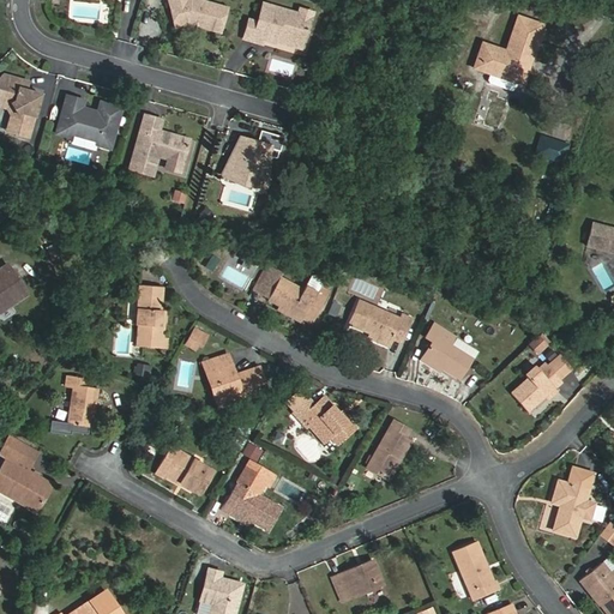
[(168,0),(175,26),(190,23),(191,19),(196,20),(200,26),(221,31),(227,8),(198,0),(168,0)]
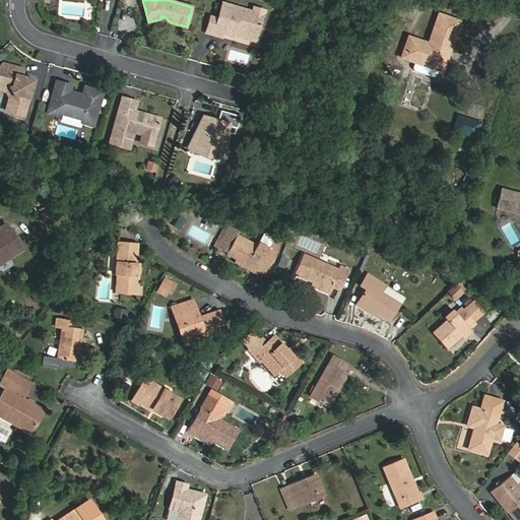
[(253,12),(223,3),(218,19),(211,17),(206,33),(221,37),(222,34),(233,37),(234,31),(246,36),(249,34),(257,36),(265,11),(254,8),(253,12)]
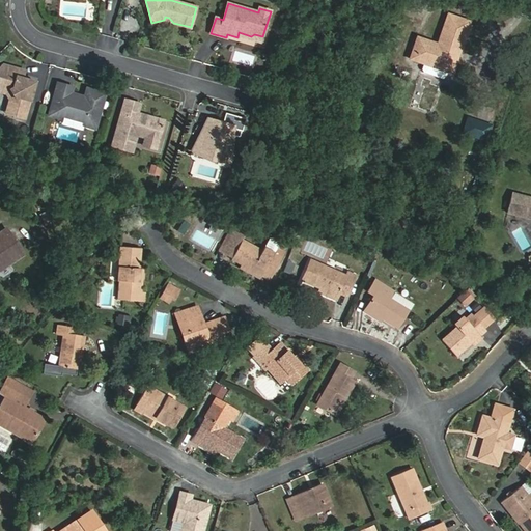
[(454,63),(469,21),(448,14),(437,45),(417,37),(410,59),(447,73),(451,62),(454,63)]
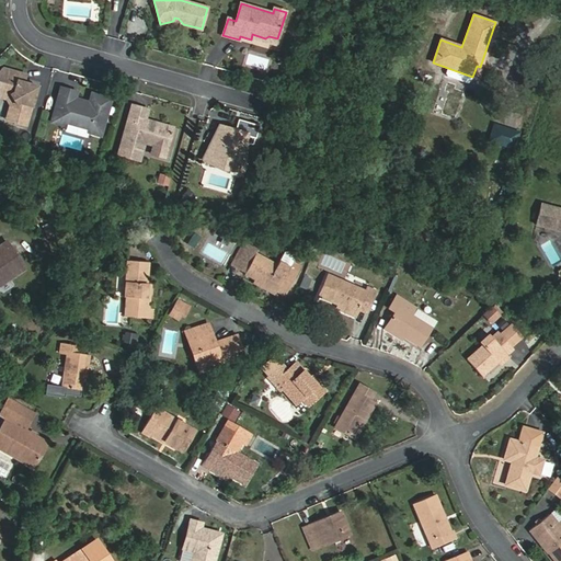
[(26,75),(8,70),(3,68),(0,70),(0,91),(1,92),(10,95),(15,104),(12,114),(15,115),(13,122),(25,125),(37,87),(30,84),(27,86),(23,84),(24,82),(26,75)]
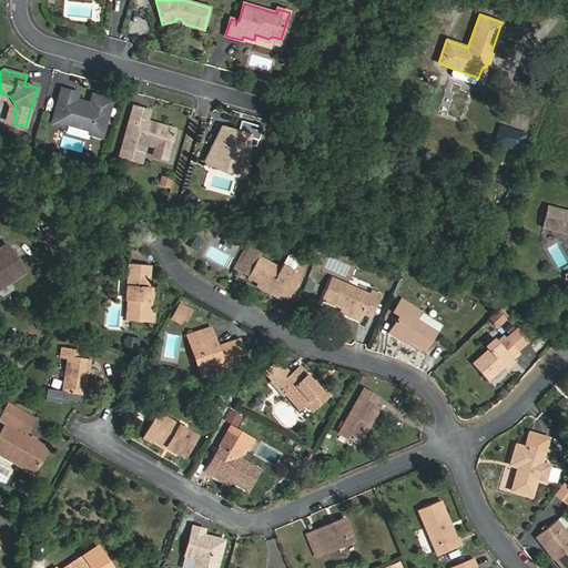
[(78,93),(61,89),(52,124),(62,127),(67,124),(91,131),(90,134),(102,138),(112,101),(93,94),(90,104),(90,107),(83,105),(84,102),(75,100),(78,93)]
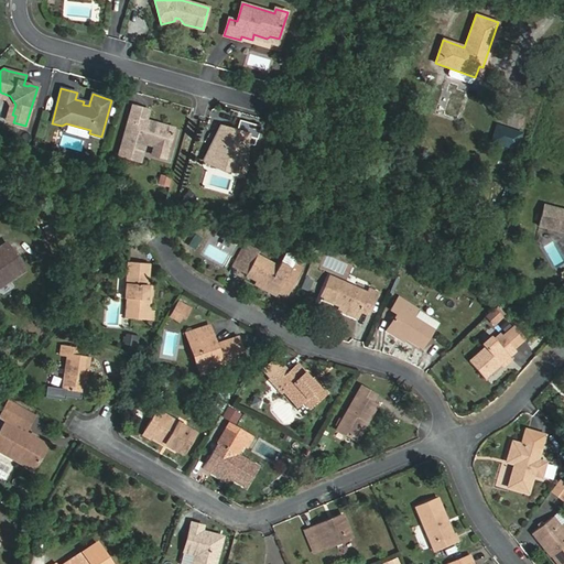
[(10,96),(1,93),(0,91),(0,97),(7,100),(10,106),(6,120),(13,122),(15,116),(12,115),(15,105),(10,96)]
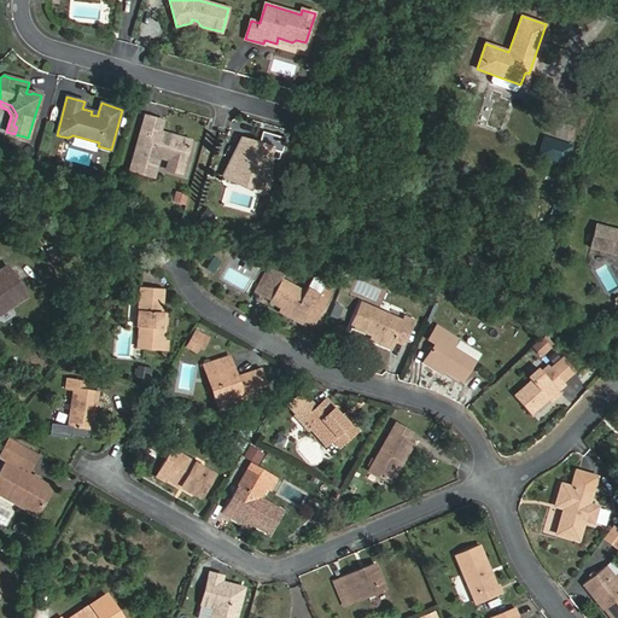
[(163,121),(146,116),(130,170),(153,178),(159,157),(168,159),(170,158),(185,162),(191,141),(170,135),(168,136),(159,134),(163,121)]
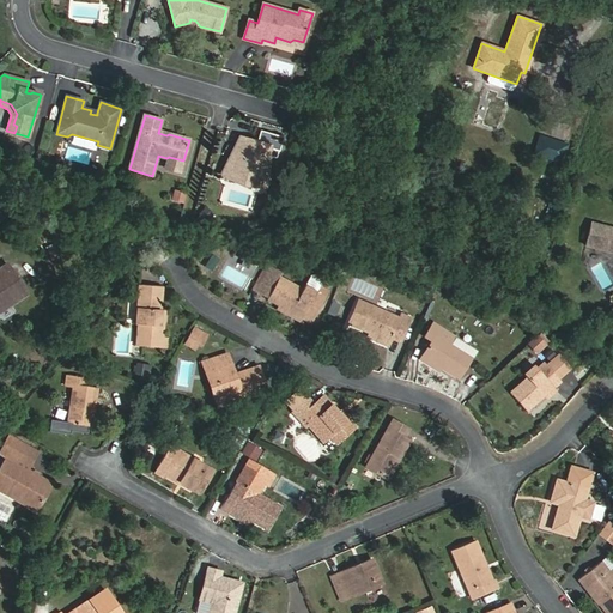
[(254,143),(242,137),(224,173),(235,177),(238,173),(258,178),(256,183),(256,187),(268,188),(273,146),(261,144),(260,150),(250,147),(254,143)]
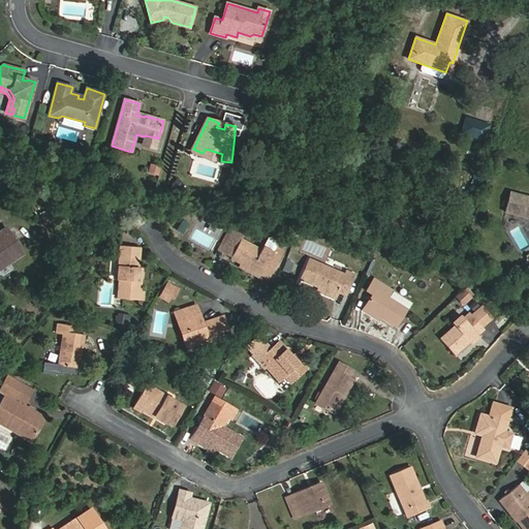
[(489,125),(466,118),(462,132),(484,139),(489,125)]
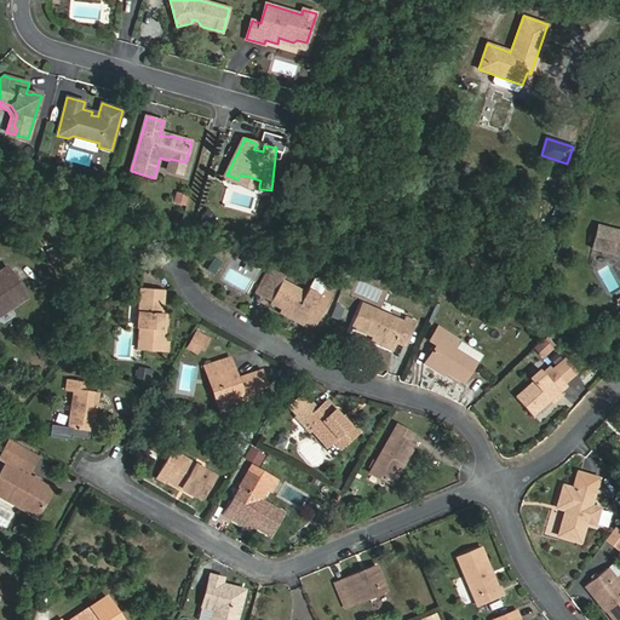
[(241,174),(237,179),(248,184),(259,185),(260,181),(241,174)]
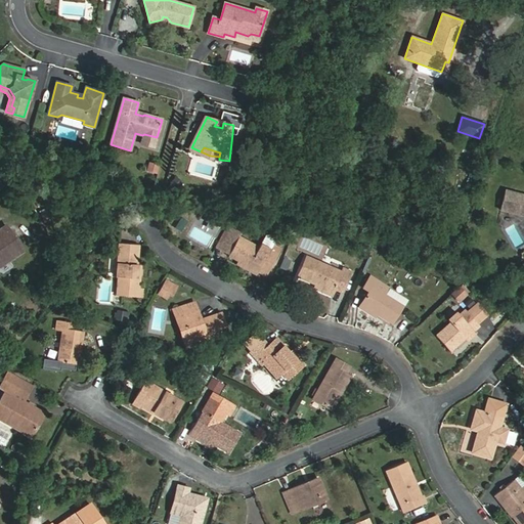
[(149,162),(146,172),(158,175),(160,164),(149,162)]
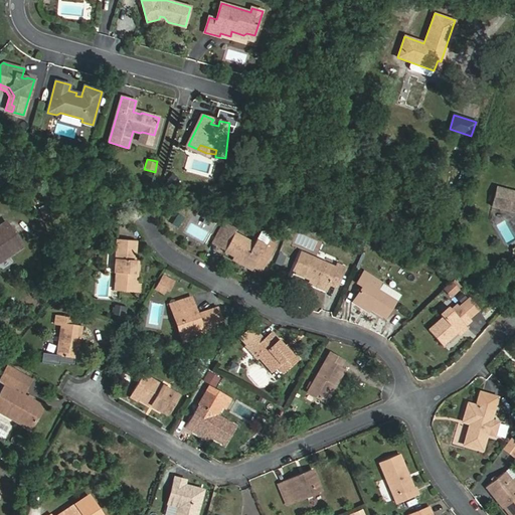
[(514,192),(496,187),(491,206),(514,212),(514,192)]
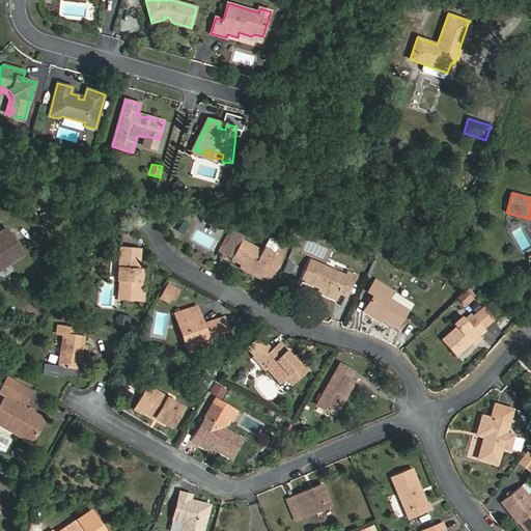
[(40,214),(46,225),(55,222),(50,210),(40,214)]
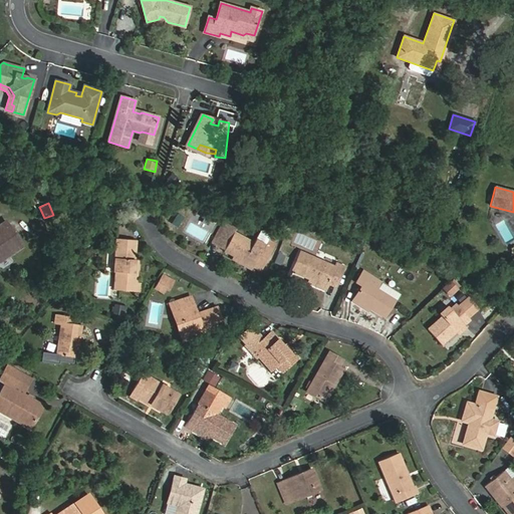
[(0,261),(22,246),(5,220),(0,223),(0,261)]
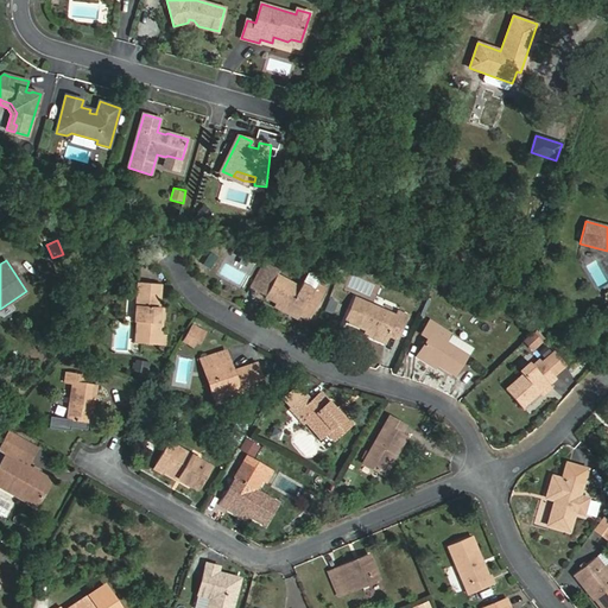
[(251,289),(266,297),(279,276),(280,272),(265,263),(251,289)]
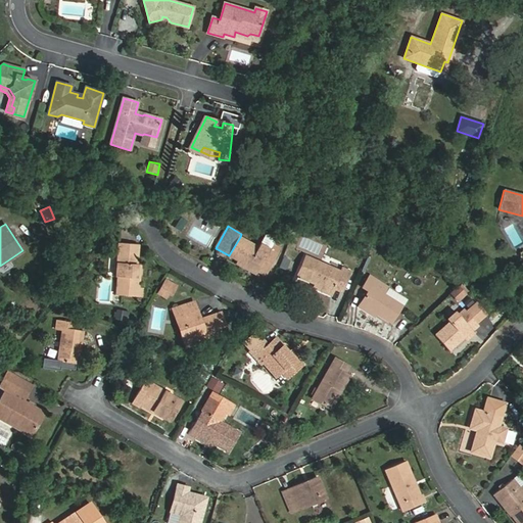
[(257,271),(266,275),(280,249),(273,244),(276,239),(268,234),(265,235),(258,247),(240,237),(229,255),(245,265),(257,271)]
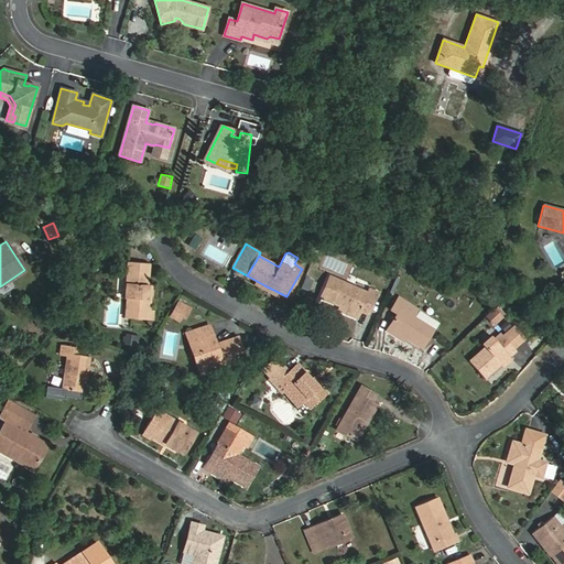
[(149,264),(128,263),(126,296),(128,296),(126,316),(153,318),(154,312),(149,311),(151,286),(147,286),(149,264)]
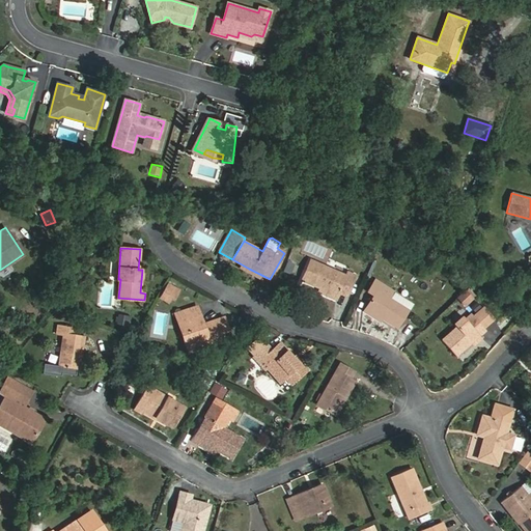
[(291,273),(296,262),(287,259),(284,271),(291,273)]
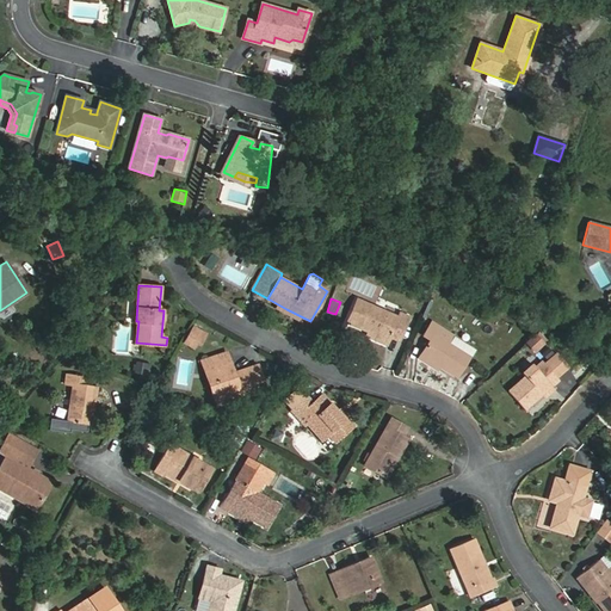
[(369,329),(389,339),(390,334),(399,338),(407,318),(400,315),(399,319),(358,301),(349,321),(369,329)]
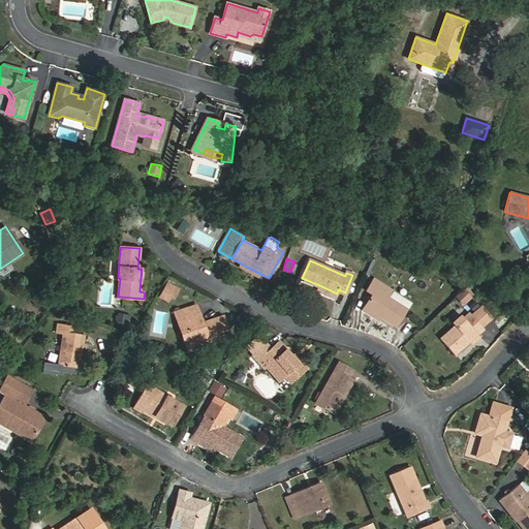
[(260,274),(248,268),(246,271),(258,278),(260,274)]
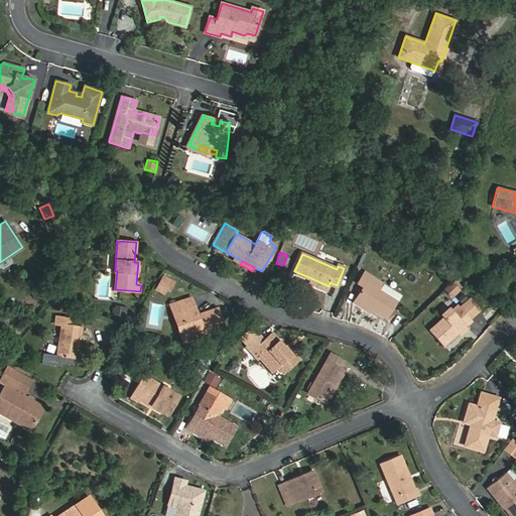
[(174,278),(162,272),(158,281),(167,285),(169,287),(174,278)]
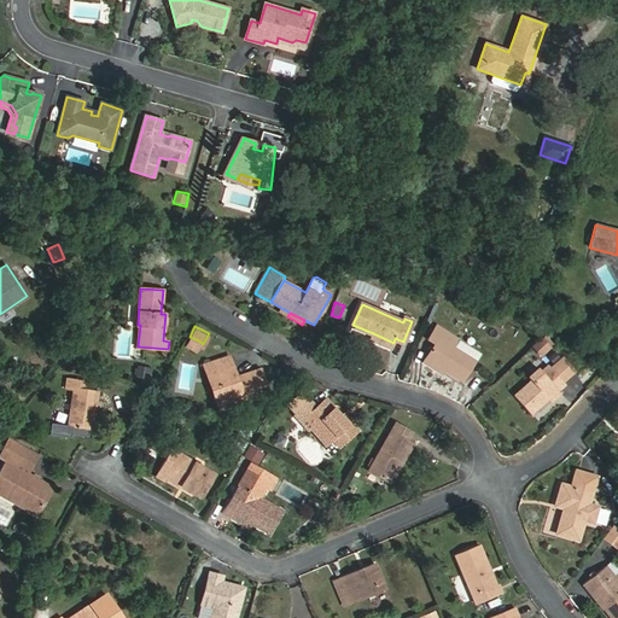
[(426,357),(444,369),(462,380),(476,361),(471,359),(476,351),(459,339),(437,326),(429,338),(437,343),(426,357)]
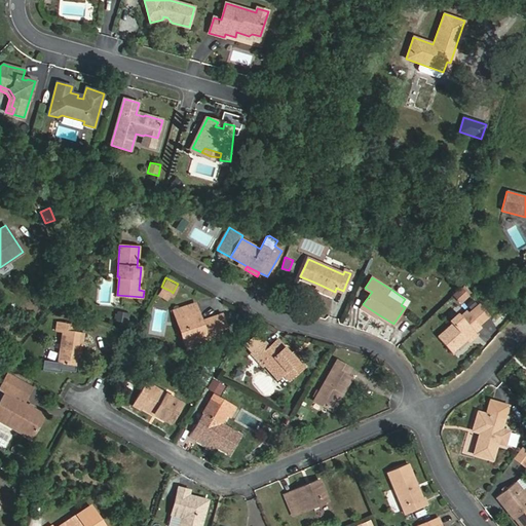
[(333,296),(335,292),(317,284),(315,289),(333,296)]
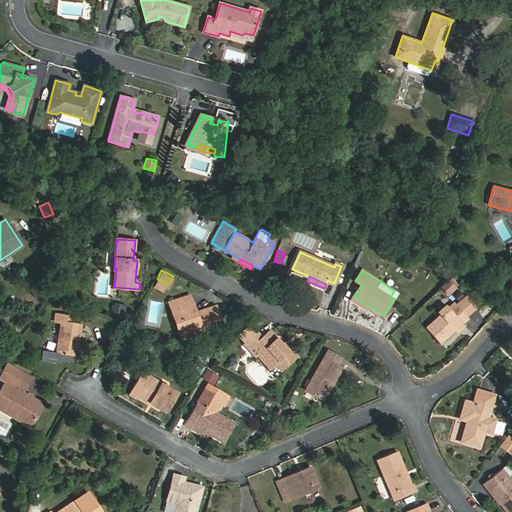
[(440,288),(449,296),(459,286),(450,278),(440,288)]
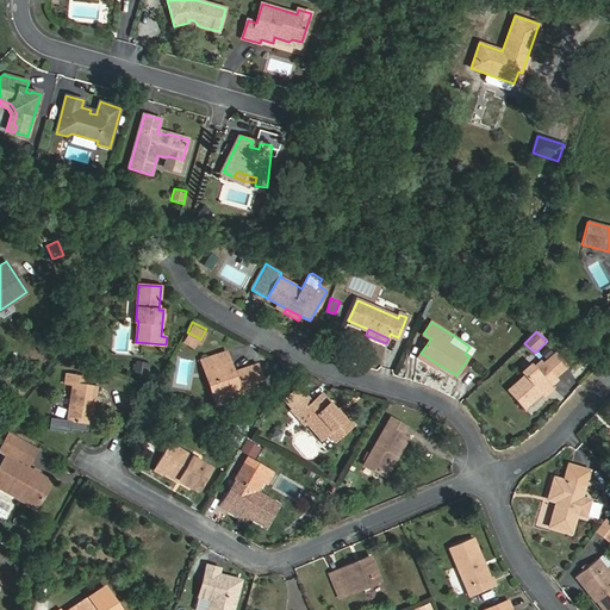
[(198,337),(187,332),(184,338),(194,344),(198,337)]
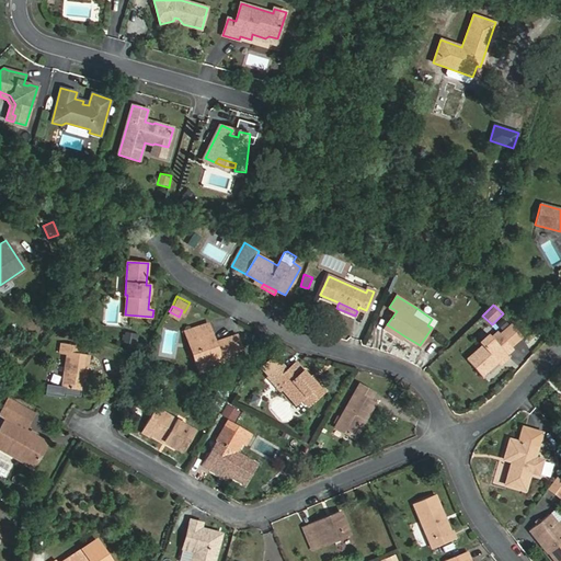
[(193,340),(203,370),(242,357),(236,335),(215,342),(208,323),(183,332),(186,342),(193,340)]
